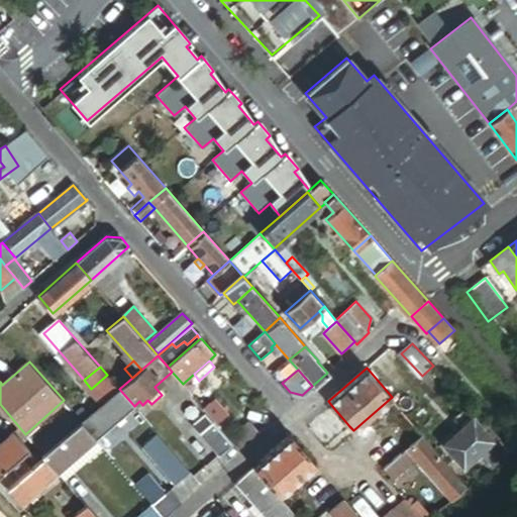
[(119,389),(111,380),(95,394),(103,403),(119,389)]
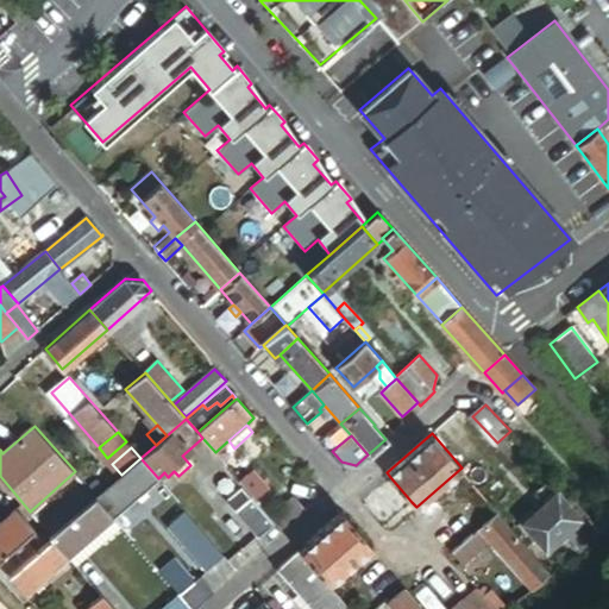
[(158,478),(140,458),(121,475),(96,496),(114,516),(130,502),(137,496),(158,478)]
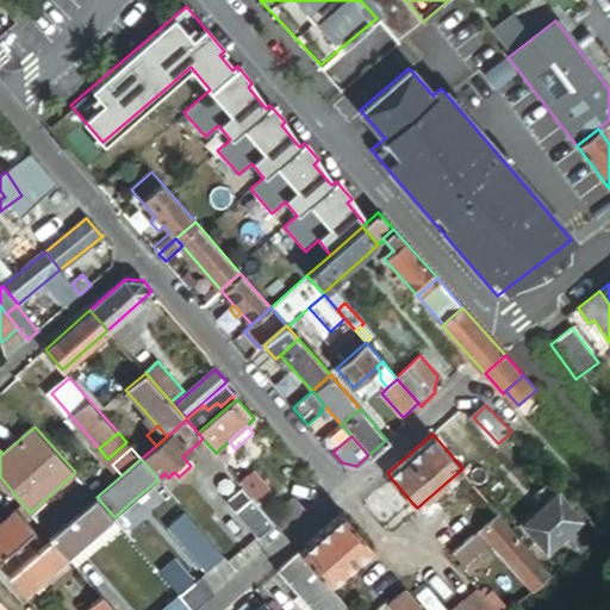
[(386,526),(412,503),(391,478),(365,500),(386,526)]
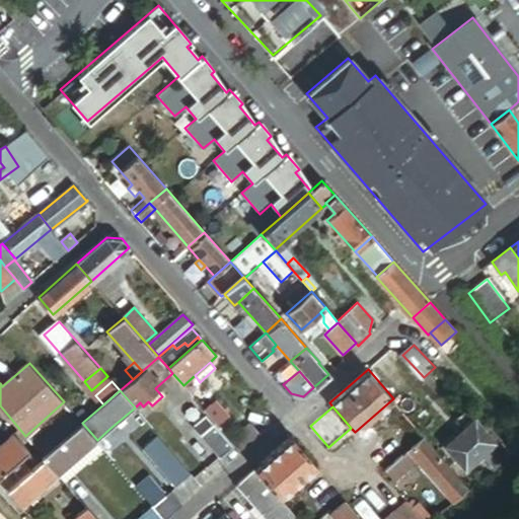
[(82,423),(73,413),(63,422),(71,432),(82,423)]
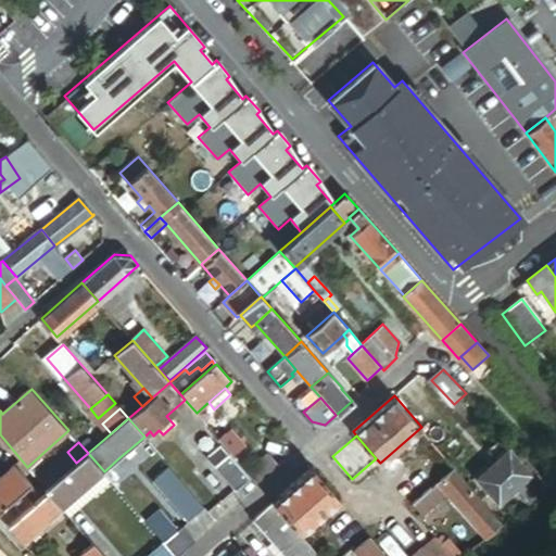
[(536,470),(514,445),(510,449),(532,474),(536,470)]
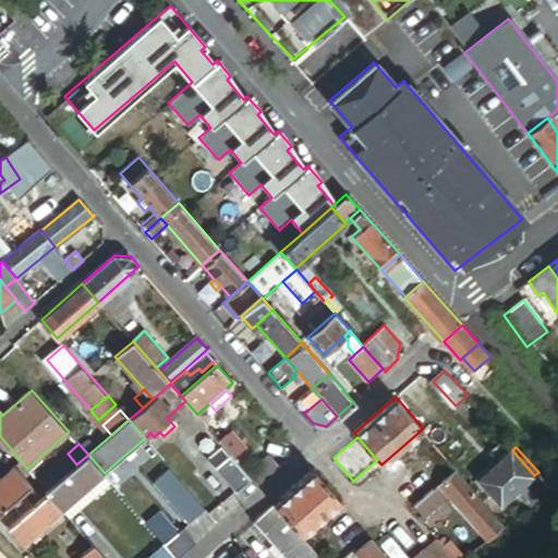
[(259,486),(283,464),(270,449),(246,471),(253,478),(259,486)]
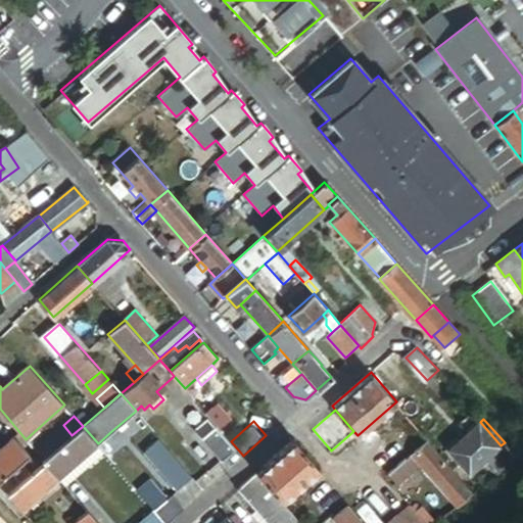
[(494,450),(501,445),(480,422),(449,449),(470,473),(472,471),(473,472),(494,450)]
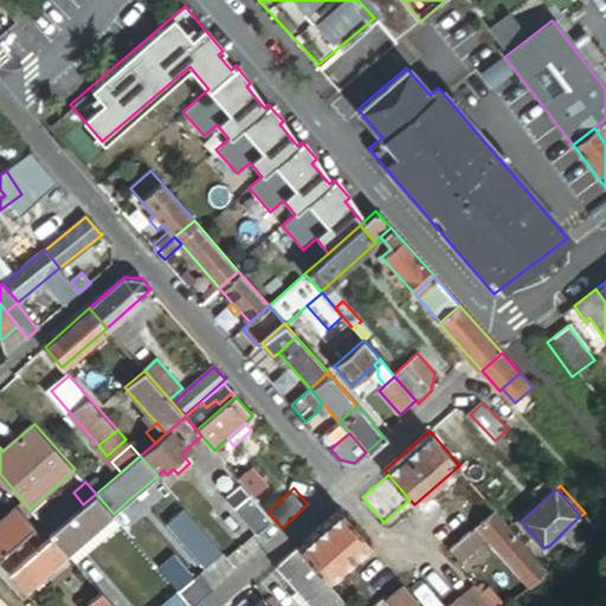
[(234,505),(259,534),(275,520),(268,511),(250,491),(234,505)]
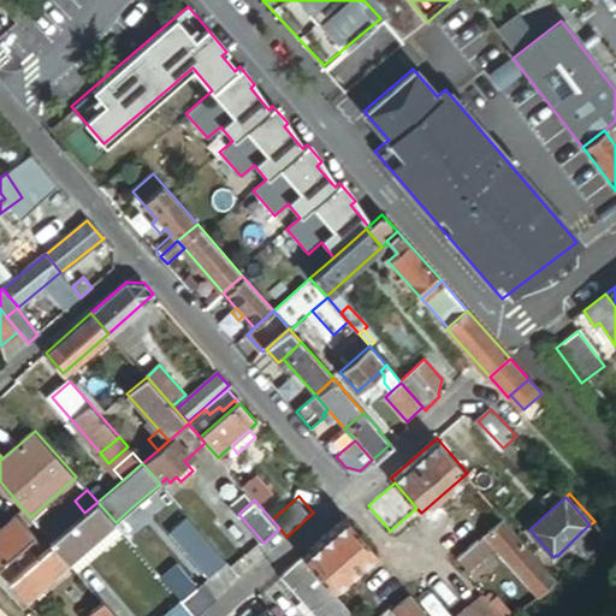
[(84,513),(75,501),(58,515),(69,527),(84,513)]
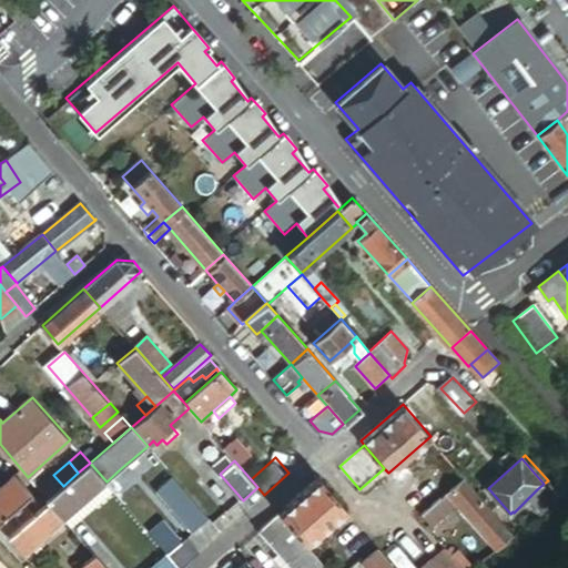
[(107,482),(90,463),(49,499),(64,518),(88,498),(95,507),(114,490),(107,482)]
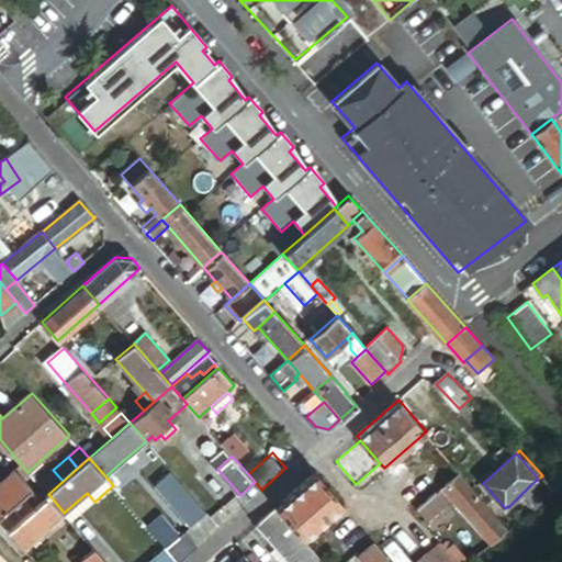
[(130,462),(126,458),(120,463),(123,468),(130,462)]
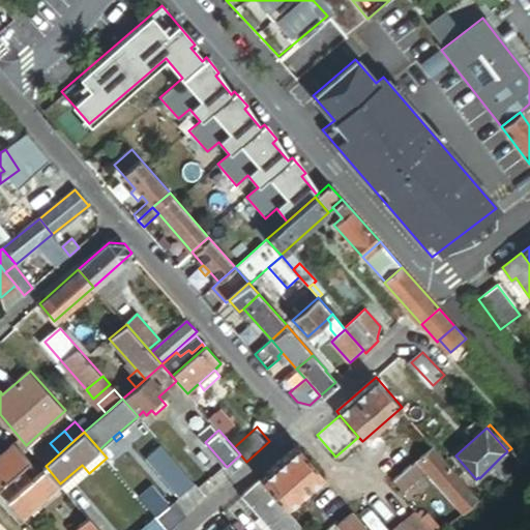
[(29,460),(13,441),(1,452),(0,451),(0,491),(7,500),(31,478),(21,467),(29,460)]
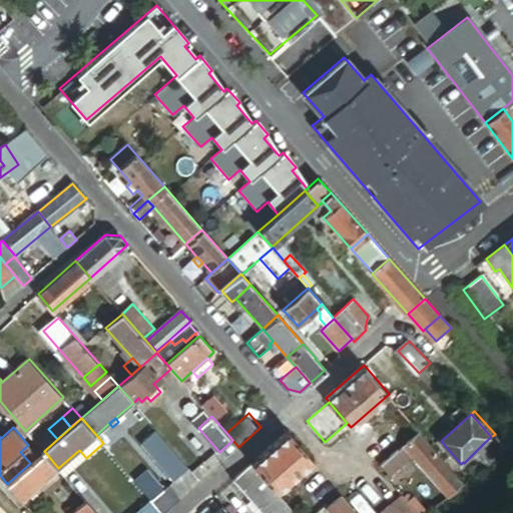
[(175,478),(188,466),(155,428),(142,440),(175,478)]
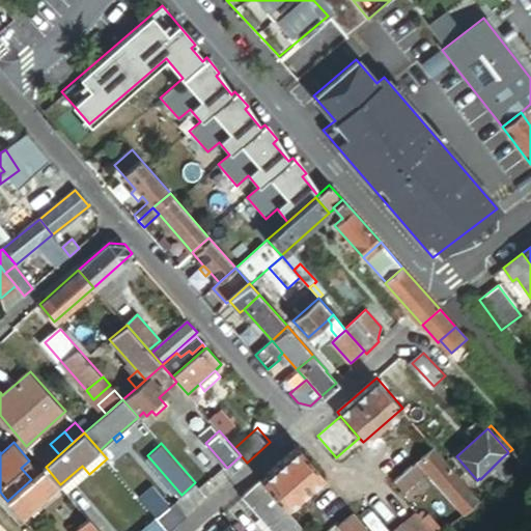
[(50,444),(36,456),(45,467),(59,454),(50,444)]
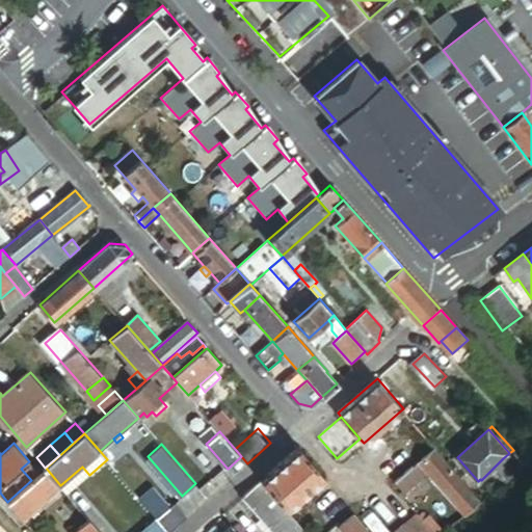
[(325,476),(299,446),(261,479),(287,509),(325,476)]
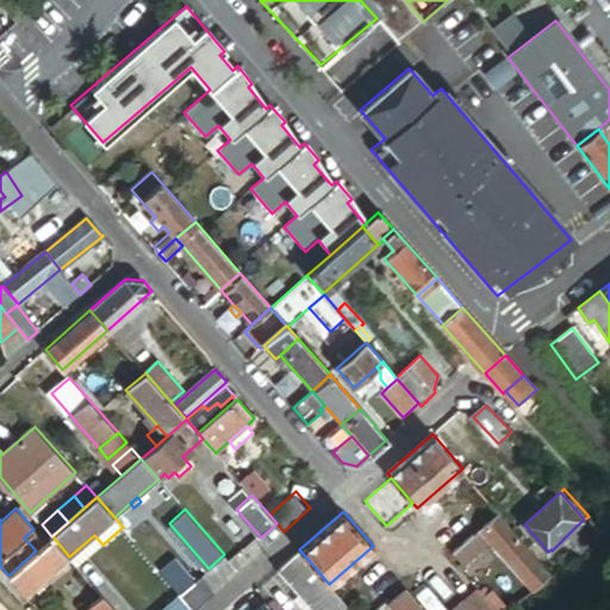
[(480,530),(521,576),(537,560),(499,514),(480,530)]
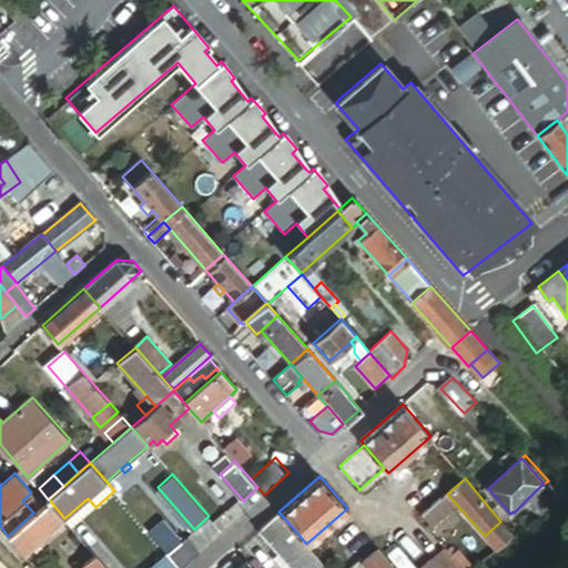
[(550,483),(548,480),(544,484),(537,489),(550,506),(561,496),(550,483)]
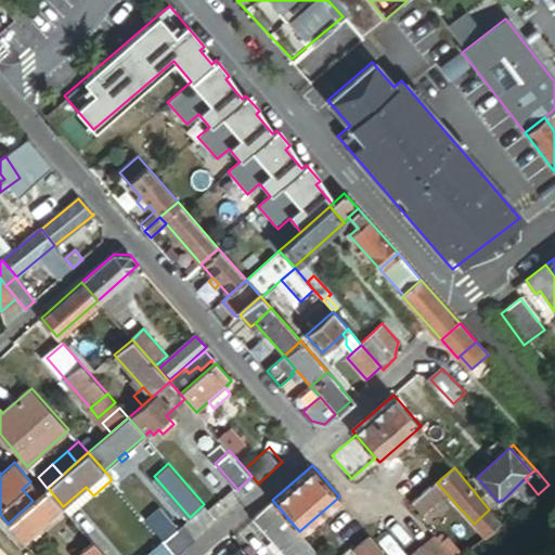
[(93,495),(86,487),(63,506),(71,515),(93,495)]
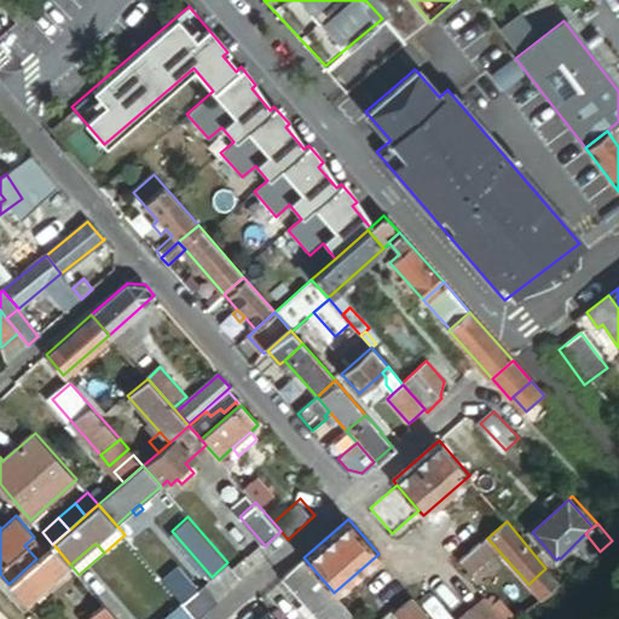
[(36,559),(9,584),(27,603),(70,565),(53,544),(36,559)]
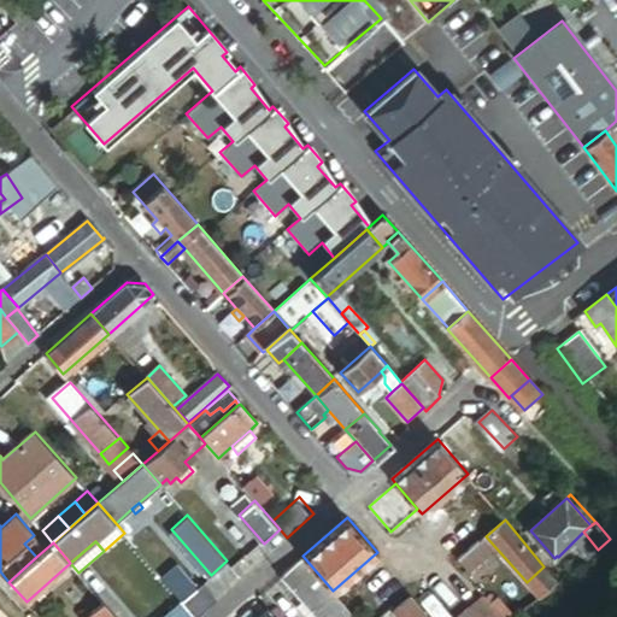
[(469,574),(491,556),(480,544),(458,562),(469,574)]
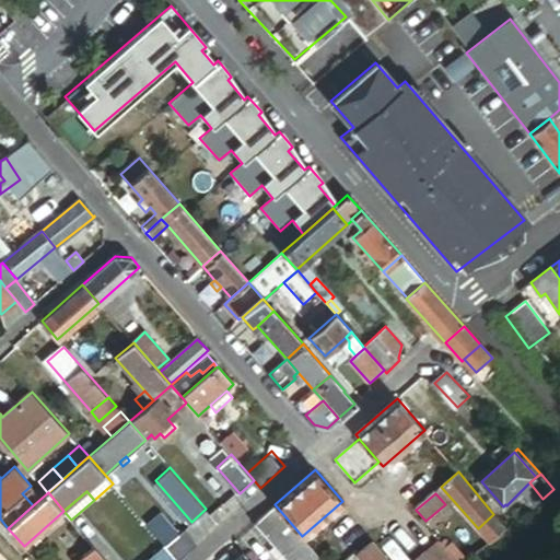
[(503,506),(496,513),(506,526),(517,518),(514,514),(506,505),(505,504),(503,506)]
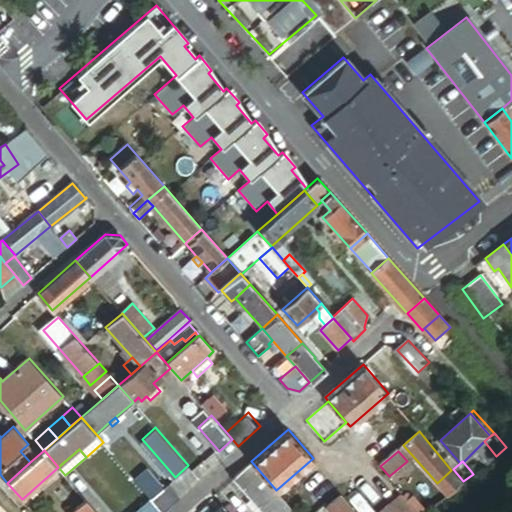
[(234,478),(251,498),(260,508),(263,511),(291,511),(250,464),(234,478)]
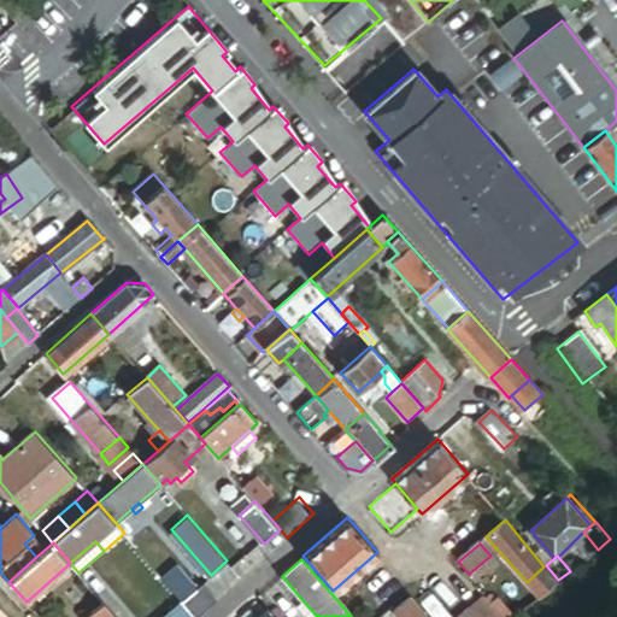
[(178,562),(163,576),(184,600),(198,616),(219,598),(205,580),(199,585),(178,562)]
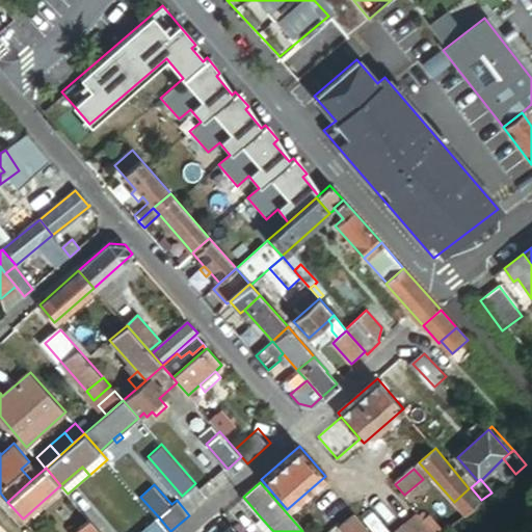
[(466,514),(483,502),(481,500),(471,487),(469,488),(454,502),(466,514)]
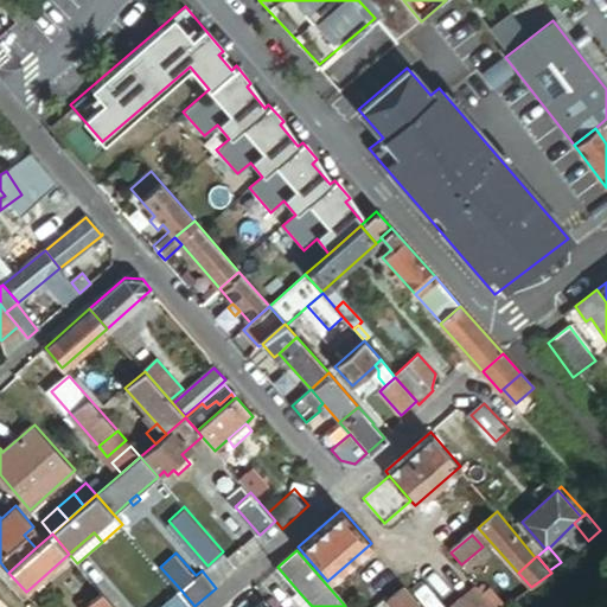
[(493,606),(475,586),(448,606),(493,606)]
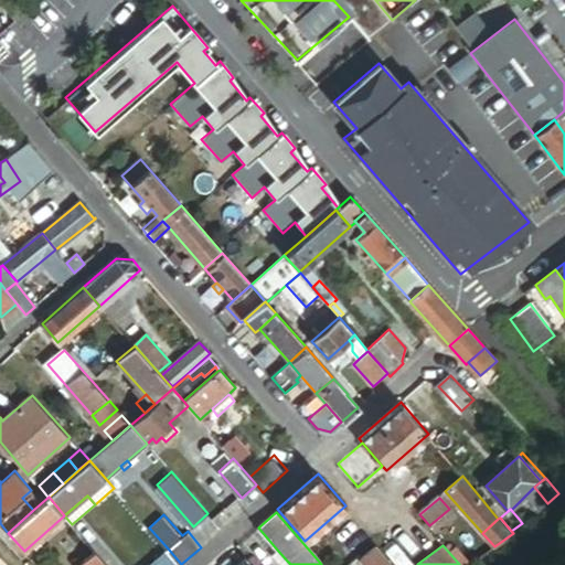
[(360,560),(364,564),(391,564),(376,546),(360,560)]
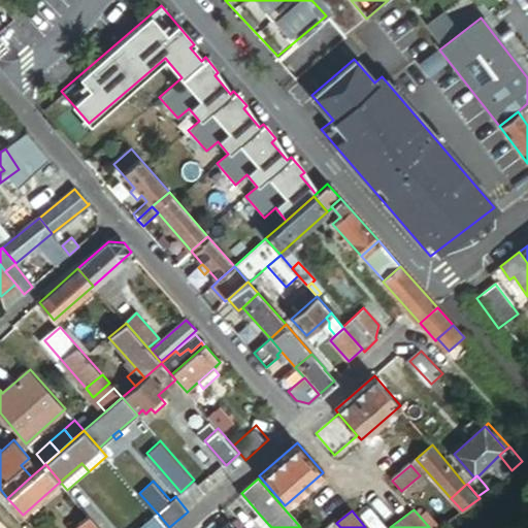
[(101,527),(89,514),(73,527),(101,527)]
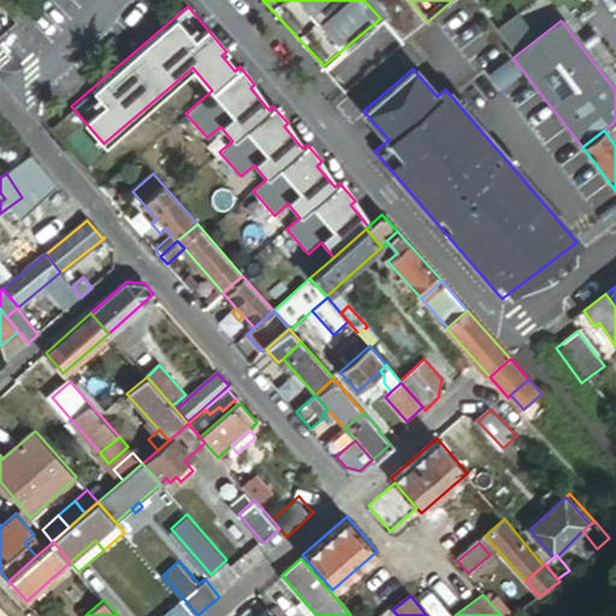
[(196,615),(197,615),(184,599),(164,615),(196,615)]
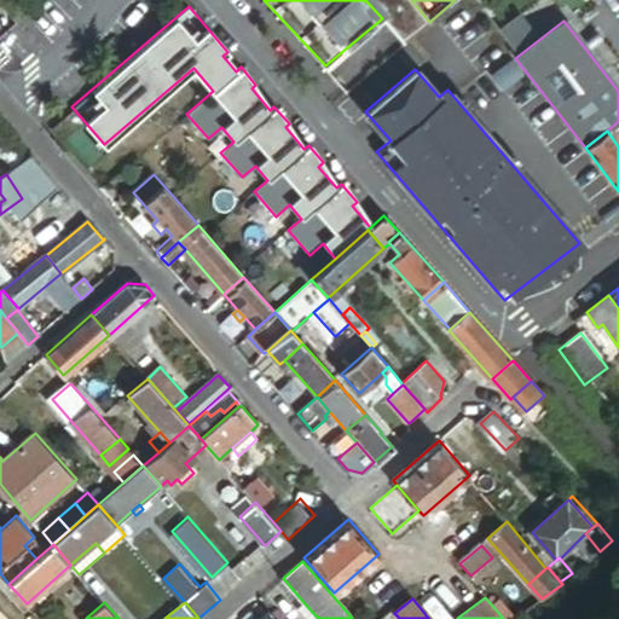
[(314,614),(304,602),(299,607),(308,618),(314,614)]
